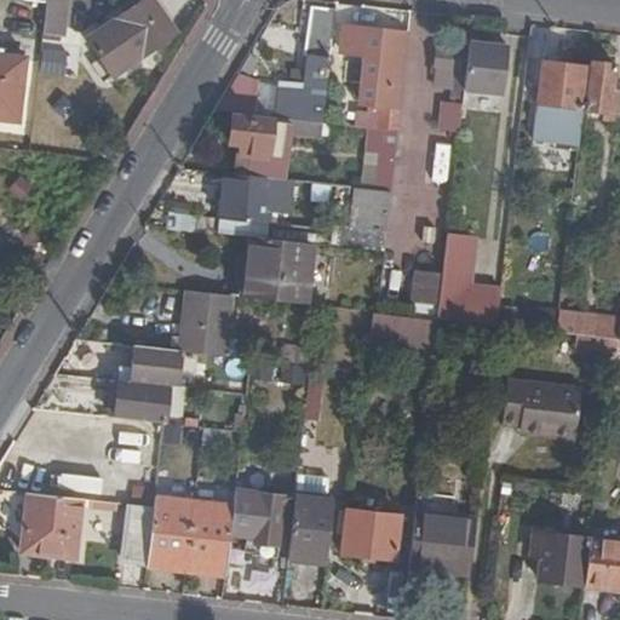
[(171,36),(147,1),(85,41),(109,75),(171,36)]
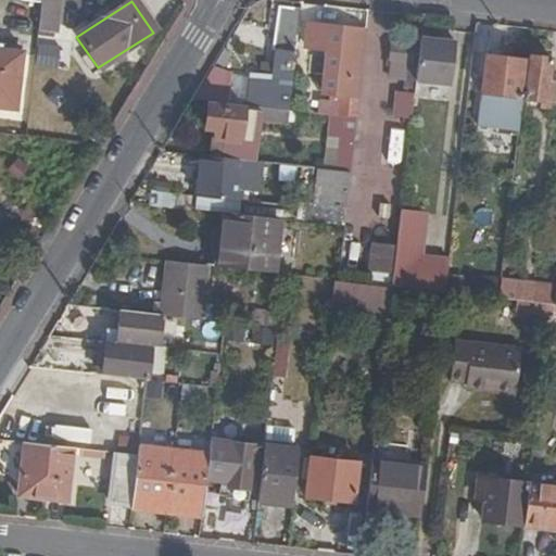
[(290,113),(300,4),(280,2),(277,28),(275,32),(273,51),(275,51),(273,78),(252,77),(249,108),(278,111),(290,113)]
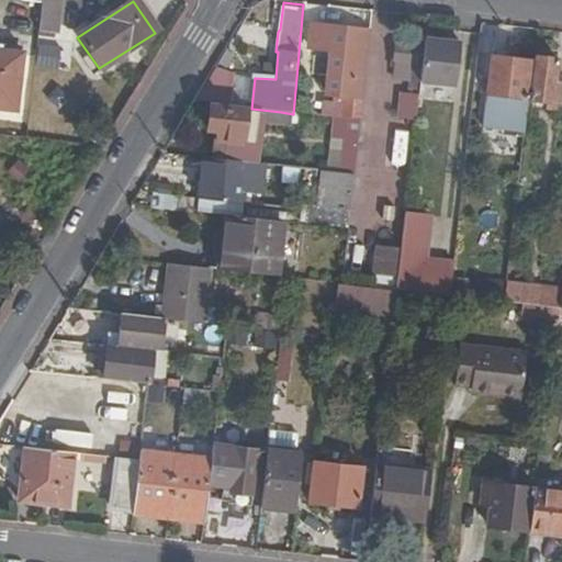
[(360,121),(370,34),(334,30),(332,32),(313,30),(310,52),(330,54),(327,94),(346,97),(344,120),(360,121)]
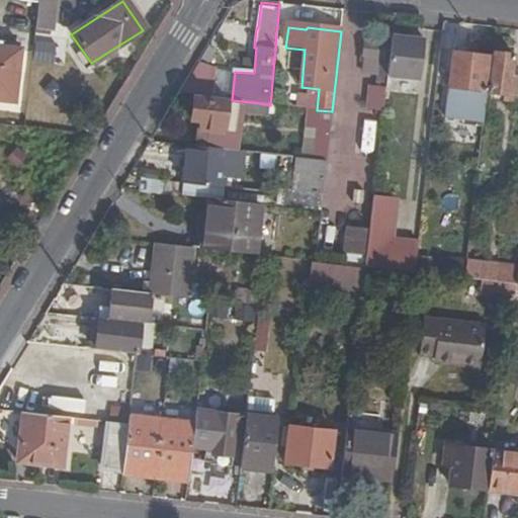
[(419,82),(423,40),(391,37),(391,46),(386,78),(386,79),(419,82)]
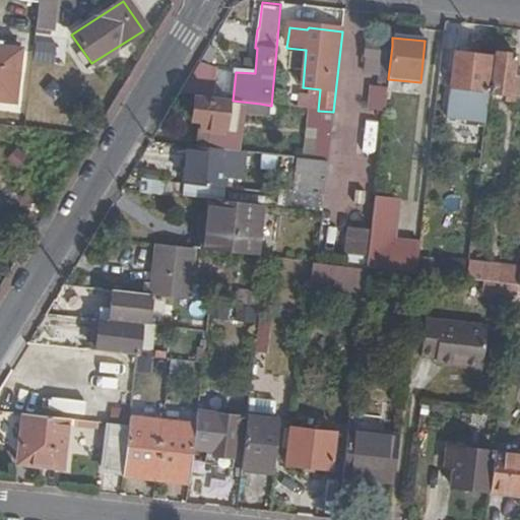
[(388,78),(392,46),(366,43),(366,51),(365,60),(377,61),(377,77),(388,78)]
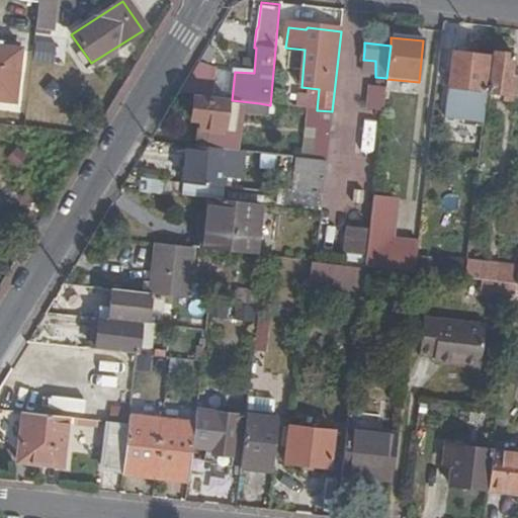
[(0,103),(13,105),(19,55),(0,52),(0,103)]
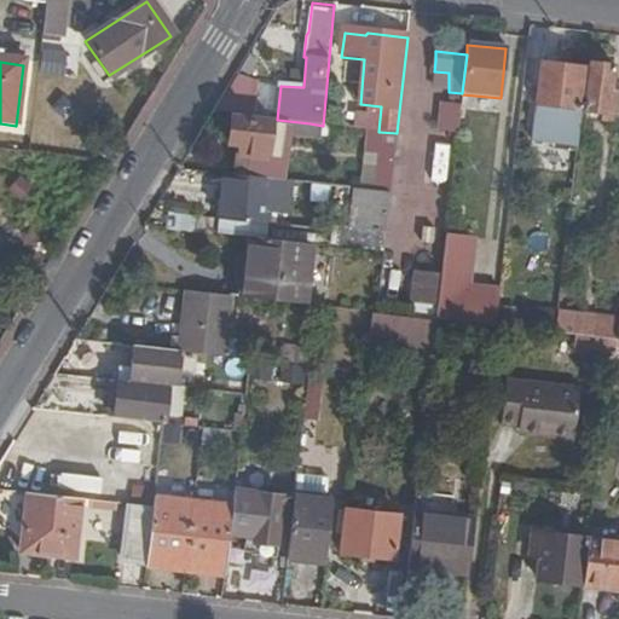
[(583,70),(541,65),(537,108),(578,113),(583,70)]
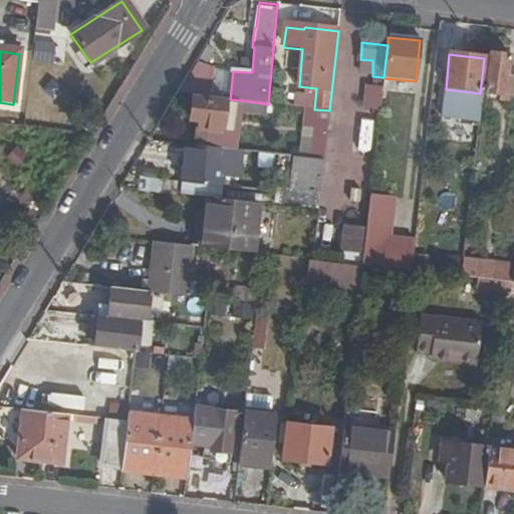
[(510,57),(487,54),(487,58),(483,93),(483,94),(513,97),(513,85),(513,80),(507,80),(510,57)]
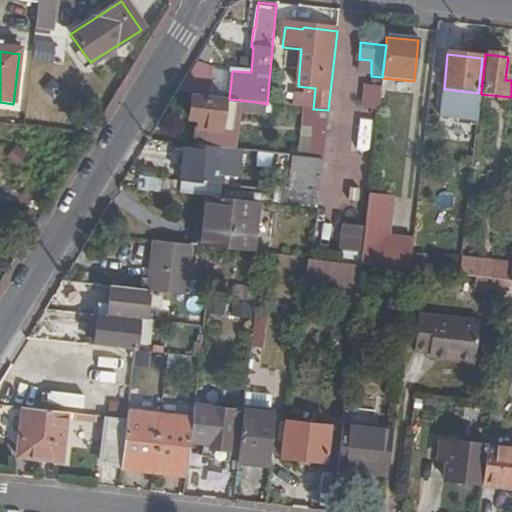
[(190,95),(203,96),(204,85),(188,79),(179,94),(190,95)]
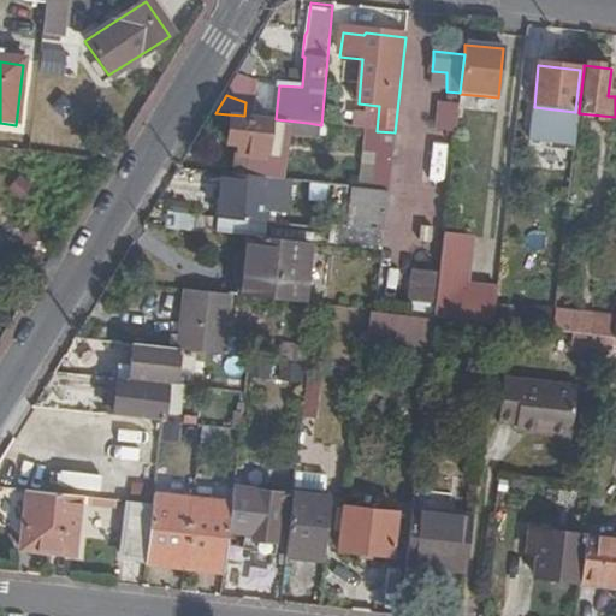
[(433,99),(432,130),(454,130),(455,100),(433,99)]
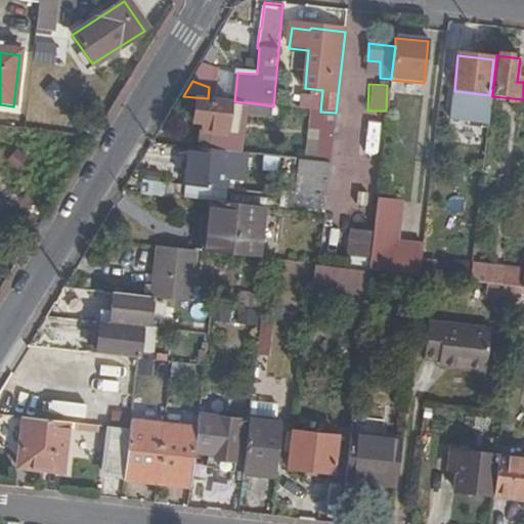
[(260,117),(262,104),(234,101),(208,98),(194,97),(191,124),(203,124),(200,149),(230,153),(239,154),(244,116),(260,117)]
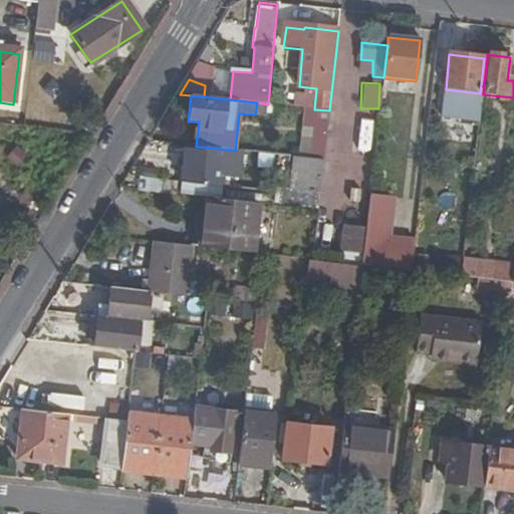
[(324,161),(329,110),(314,109),(294,107),(292,125),(304,127),(302,159),(324,161)]
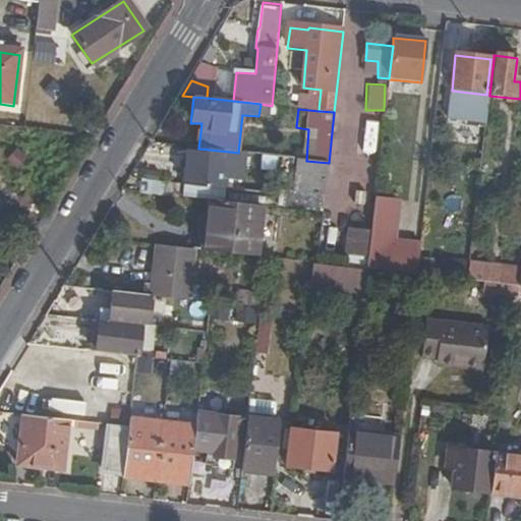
[(374,153),(379,121),(364,119),(360,152),(374,153)]
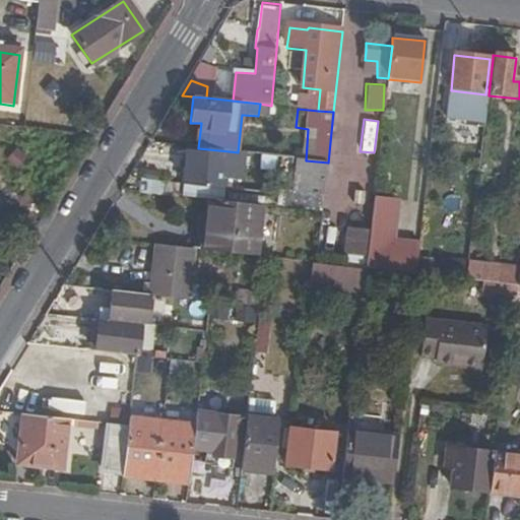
[(198,148),(189,147),(184,197),(211,200),(223,202),(226,176),(234,176),(235,167),(228,166),(229,151),(198,148)]
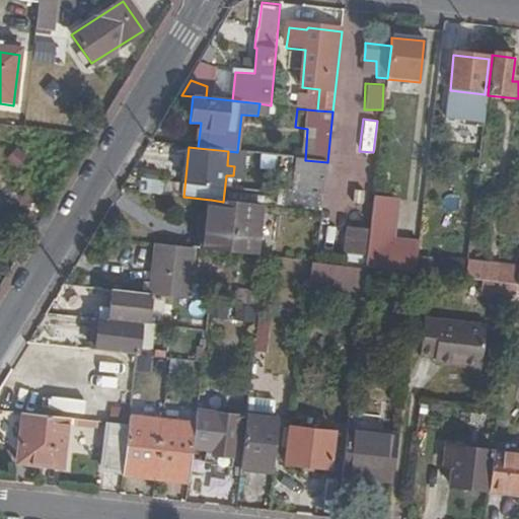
[(17,169),(25,161),(17,154),(10,163),(17,169)]
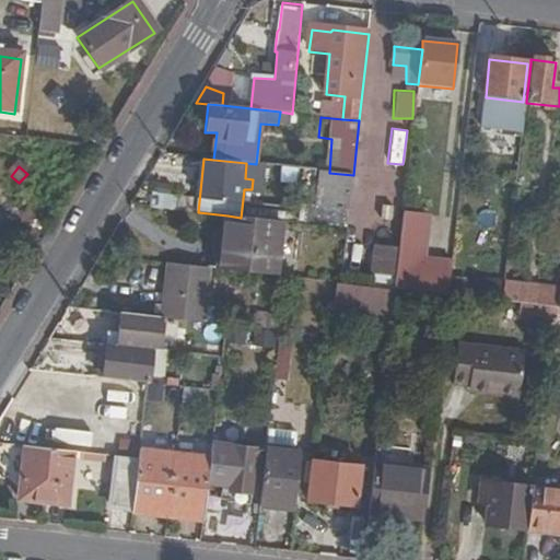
[(350,211),(353,175),(329,173),(322,172),(315,226),(348,230),(350,211)]
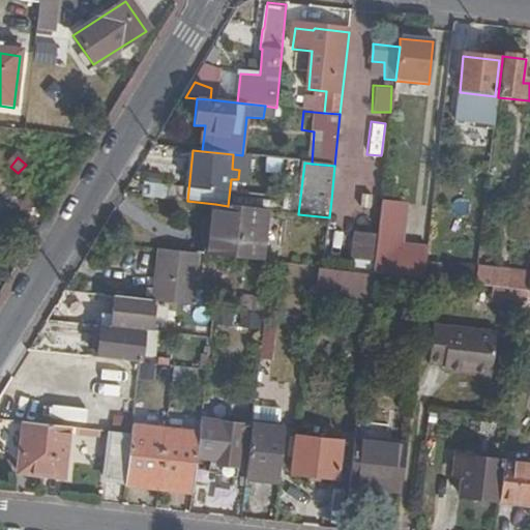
[(228,206),(215,204),(209,256),(261,262),(266,210),(228,206)]
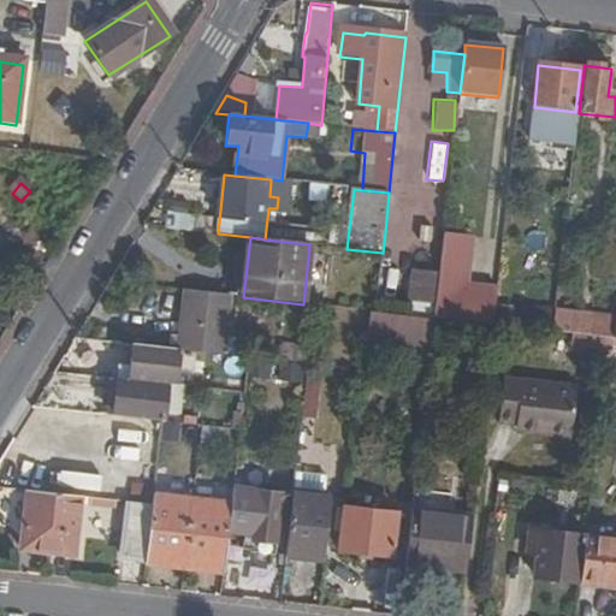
[(442,261),(472,265),(474,242),(444,238),(442,261)]
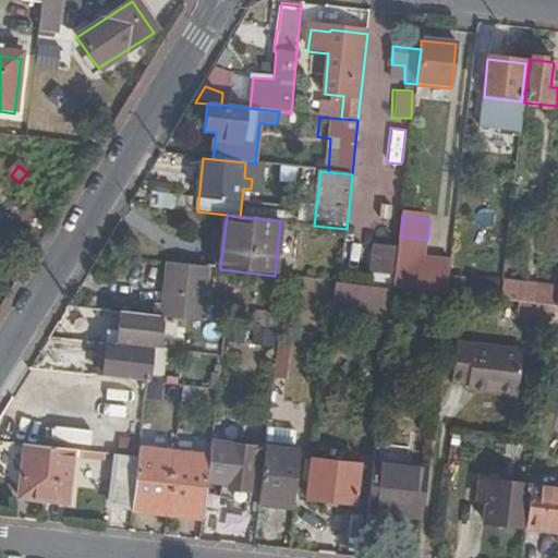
[(439,294),(449,296),(452,265),(425,262),(427,240),(400,237),(393,290),(439,294)]
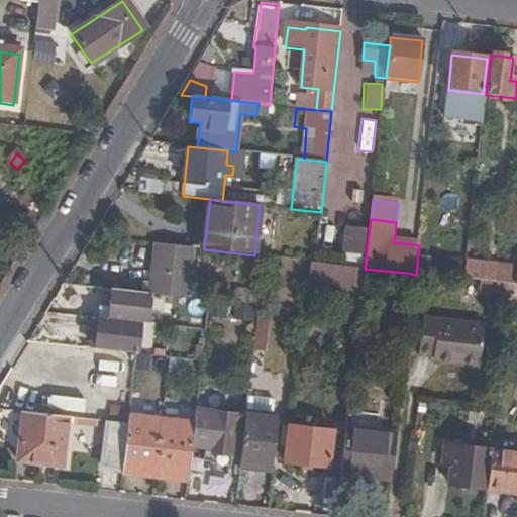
[(191,247),(157,243),(151,295),(186,299),(191,247)]
